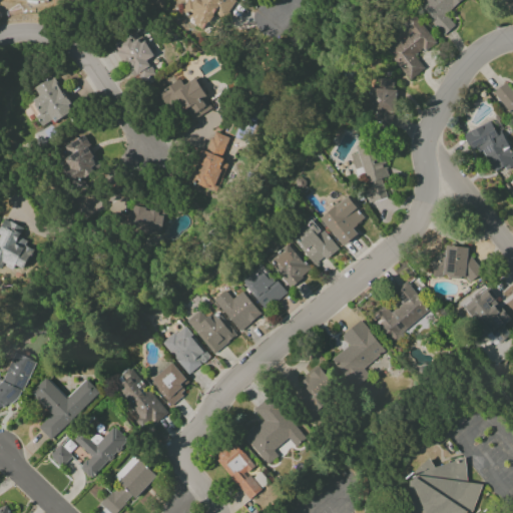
[(235,0),(188,0),(180,14),(204,29),(215,10),(225,17),(235,0)]
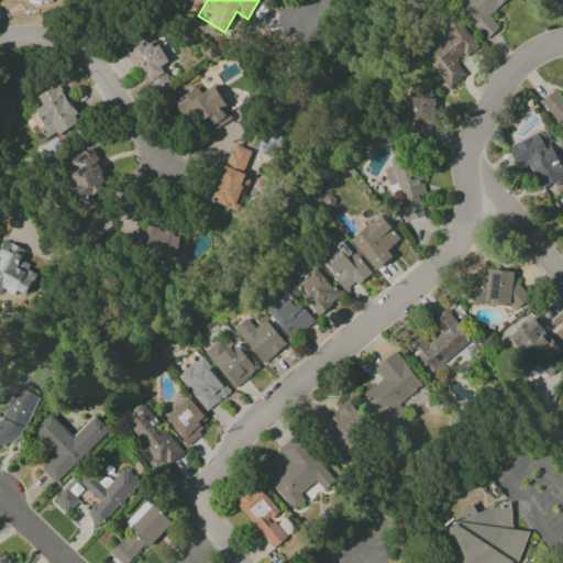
[(456,0),(486,37),(498,29),(488,14),(506,1),(504,0),(456,0)]
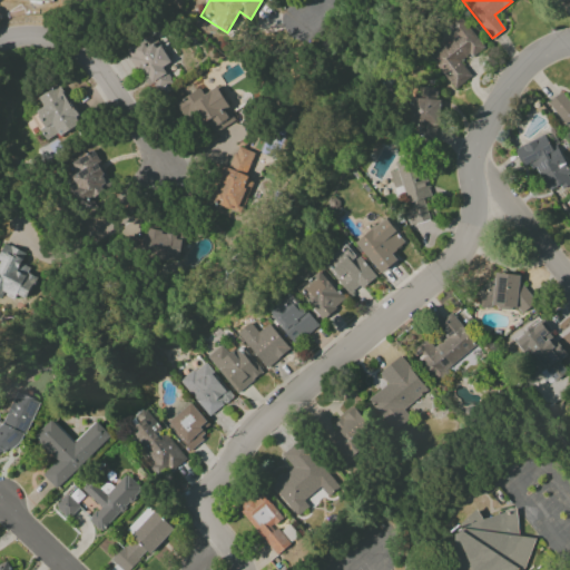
[(454,89),(471,76),(461,64),(483,47),(459,16),(445,26),(454,38),(430,58),(454,89)]
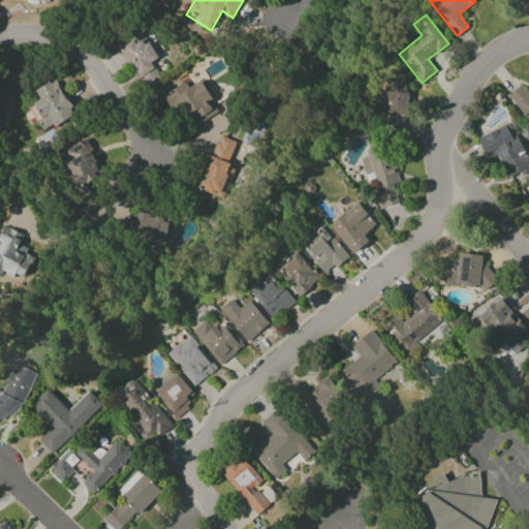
[(151,62),(158,58),(141,31),(116,47),(142,88),(160,76),(151,62)]
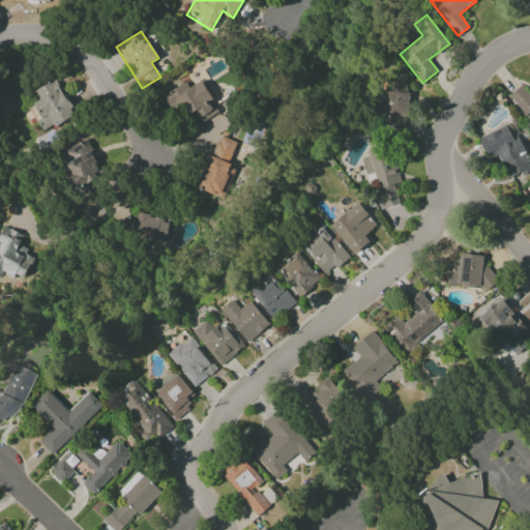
[(34,89),(39,100),(34,102),(40,117),(36,119),(42,131),(78,115),(66,91),(61,93),(55,80),(34,89)]
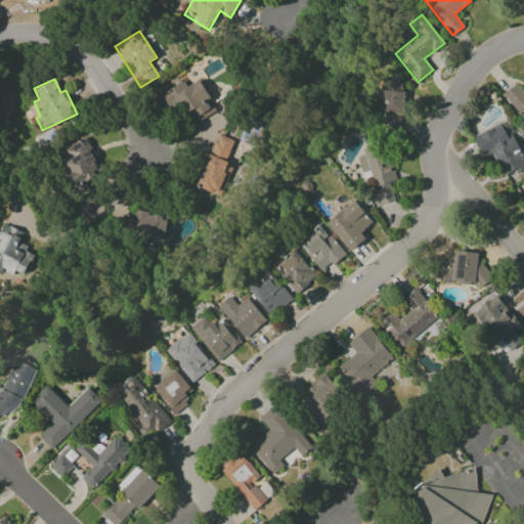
[(161,94),(173,117),(183,111),(192,125),(217,111),(200,80),(187,87),(183,81),(161,94)]
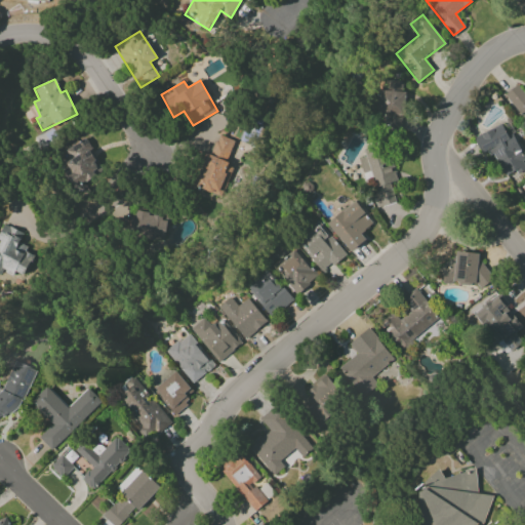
[(376,114),(382,115),(382,130),(403,130),(404,91),(401,91),(401,81),(384,80),(384,89),(377,89),(376,114)]
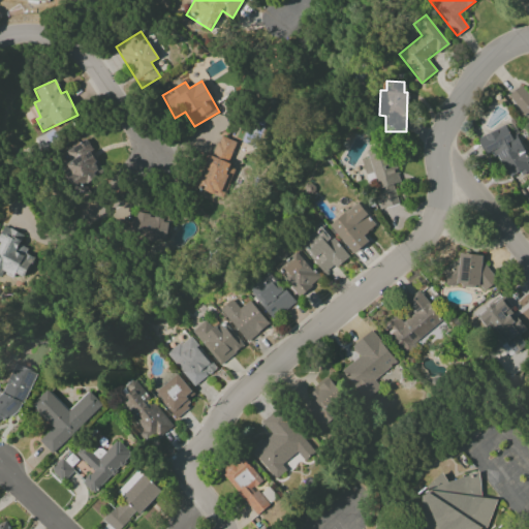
[(528,96),(520,85),(507,95),(528,121),(528,96)]
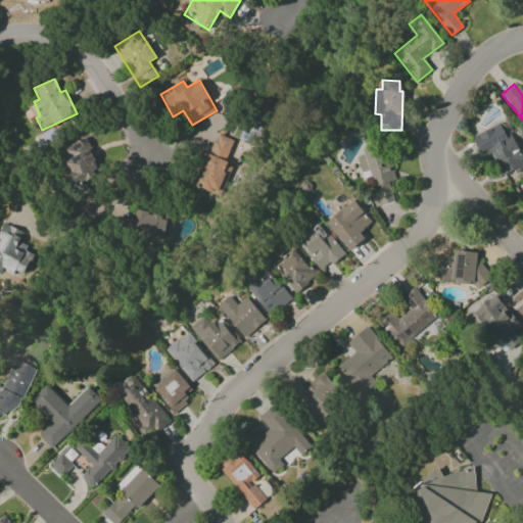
[(522,162),(510,134),(506,136),(501,124),(472,137),(479,153),(489,149),(501,176),(513,171),(514,174),(522,169),(522,162)]
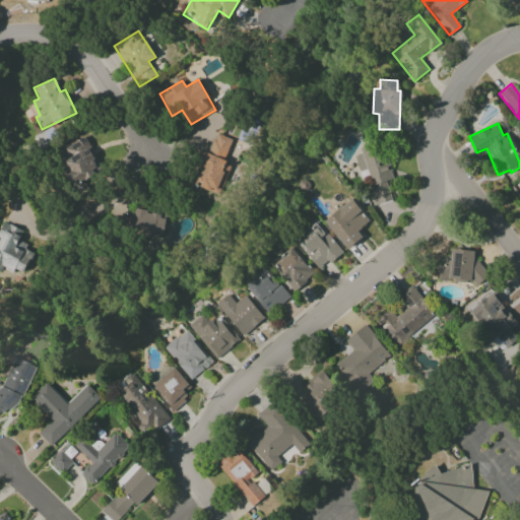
[(217,194),(237,140),(212,132),(193,186),(217,194)]
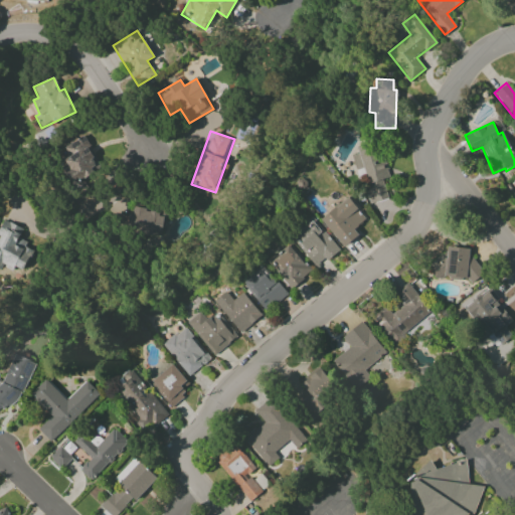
[(63,147),(68,157),(63,160),(70,170),(65,173),(72,185),(103,169),(83,135),(63,147)]
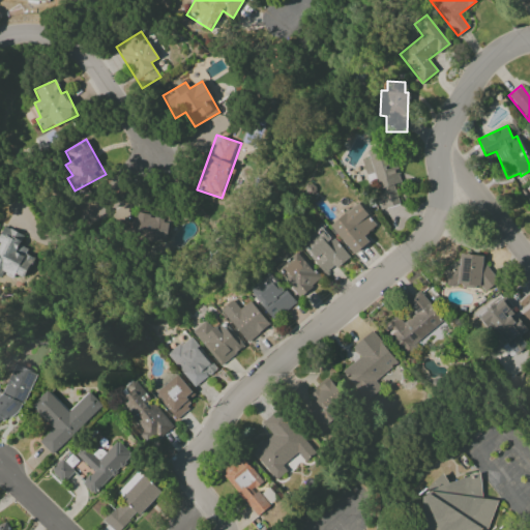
[(363,159),(379,211),(400,204),(393,184),(400,182),(388,145),(366,152),(369,157),(363,159)]
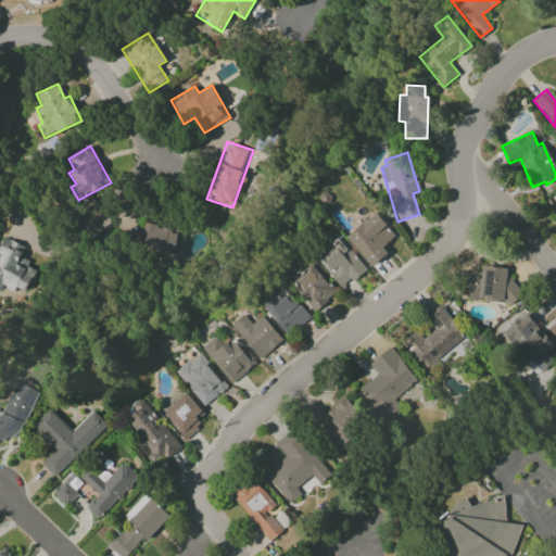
[(387,254),(381,248),(394,237),(375,214),(346,237),(370,267),(387,254)]
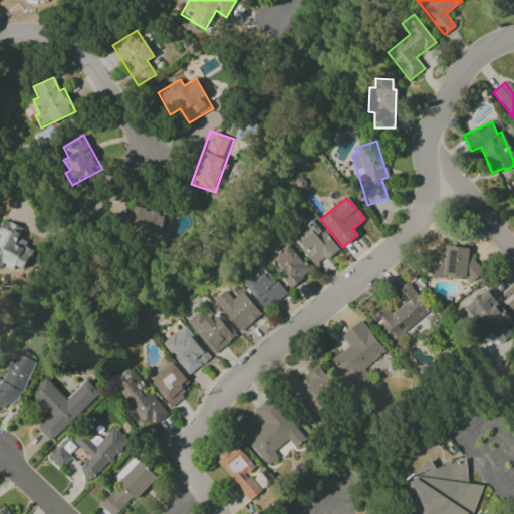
[(126,232),(163,236),(165,213),(147,211),(147,209),(130,207),(126,232)]
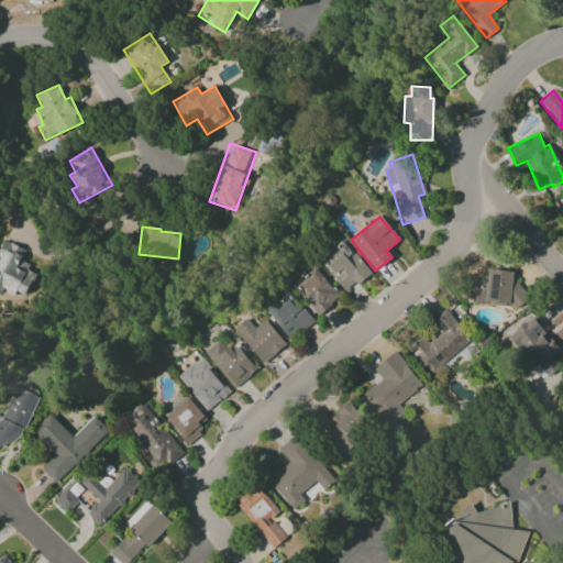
[(24,250),(2,240),(0,245),(0,289),(23,299),(35,269),(19,262),(24,250)]
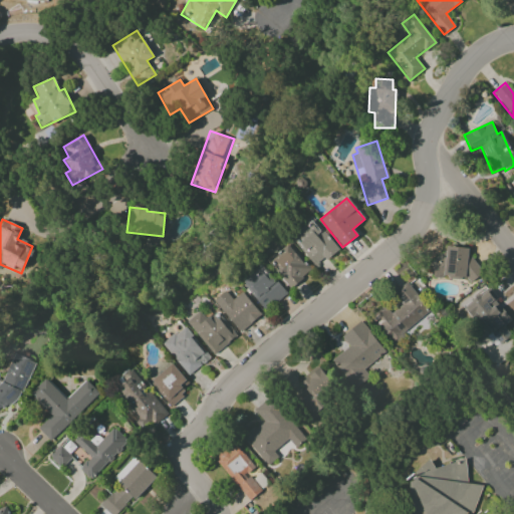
[(292,236),(316,266),(337,249),(313,219),(292,236)]
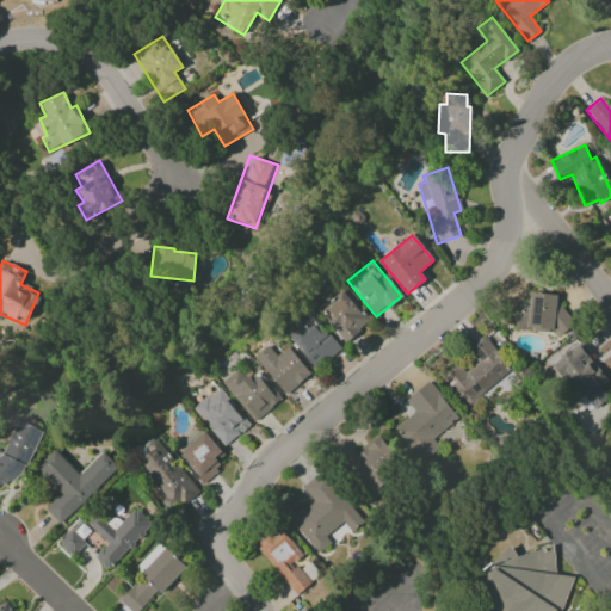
[(370,320),(343,289),(319,310),(347,341),(370,320)]
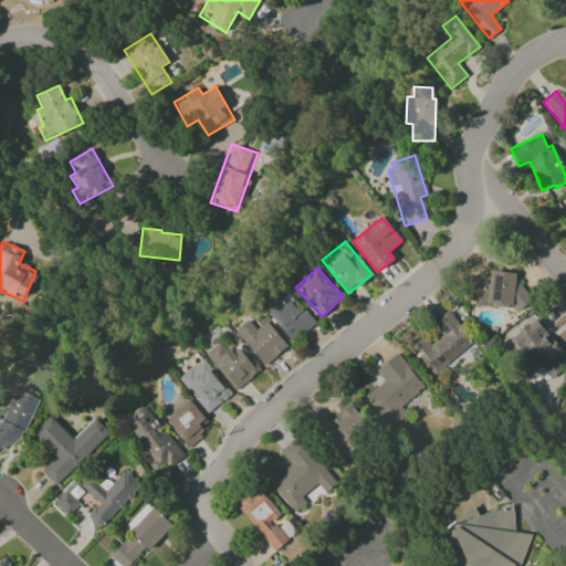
[(527,308),(530,294),(516,292),(519,274),(491,271),(490,280),(478,279),(474,302),(527,308)]
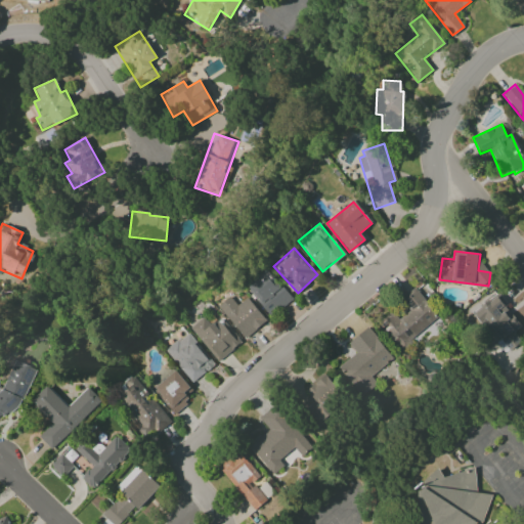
[(292,299),(267,269),(246,286),(270,316),(292,299)]
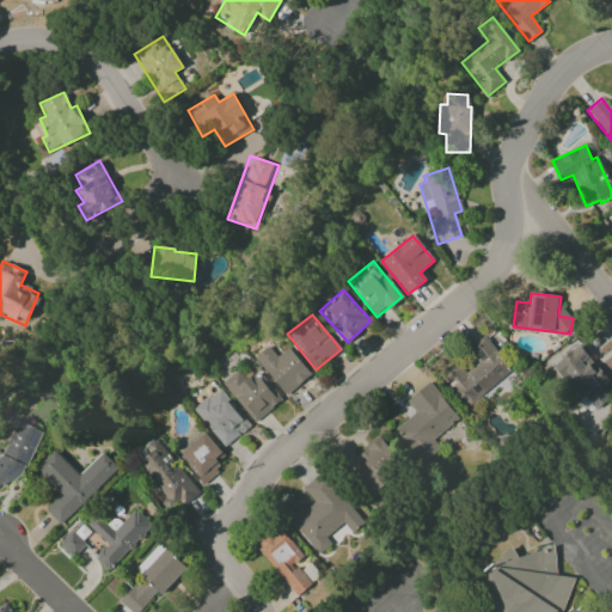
[(465,408),(512,373),(484,336),(469,348),(479,362),(464,373),(458,365),(441,378),(465,408)]
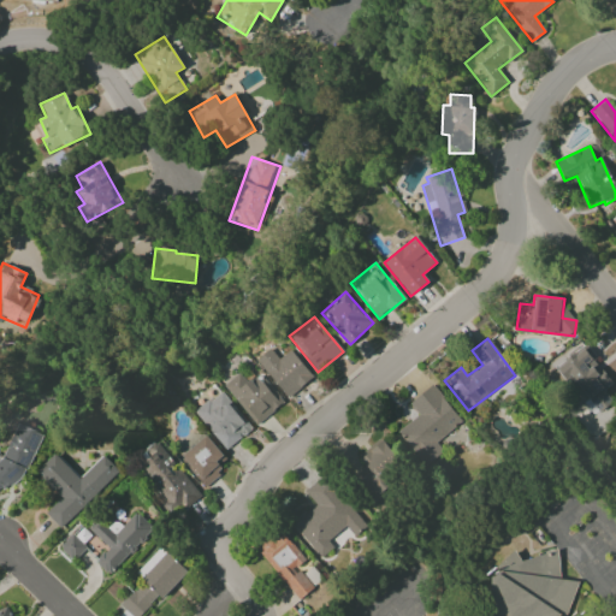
[(611,402),(603,390),(612,384),(585,345),(556,366),(568,384),(574,380),(588,400),(584,402),(593,415),(611,402)]
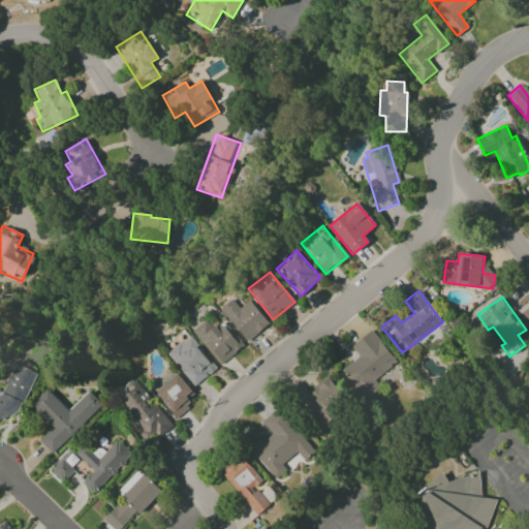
[(246,342),(269,324),(250,300),(239,309),(231,300),(220,309),(246,342)]
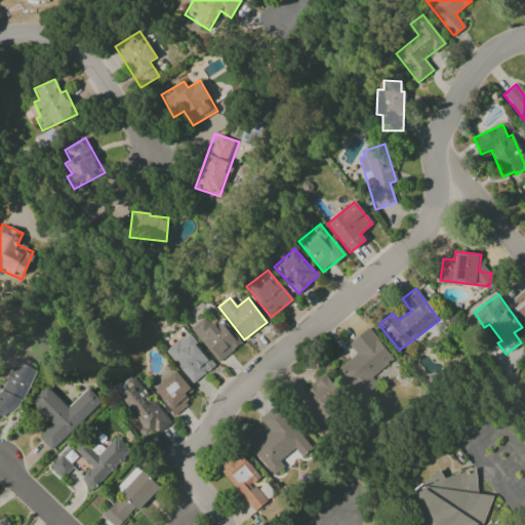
[(220,362),(241,342),(218,320),(212,326),(203,317),(190,330),(220,362)]
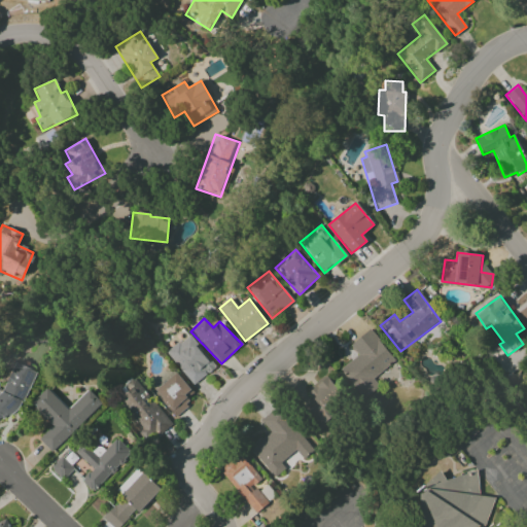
[(340,370),(362,398),(378,386),(372,379),(395,360),(370,329),(350,345),(357,355),(340,370)]
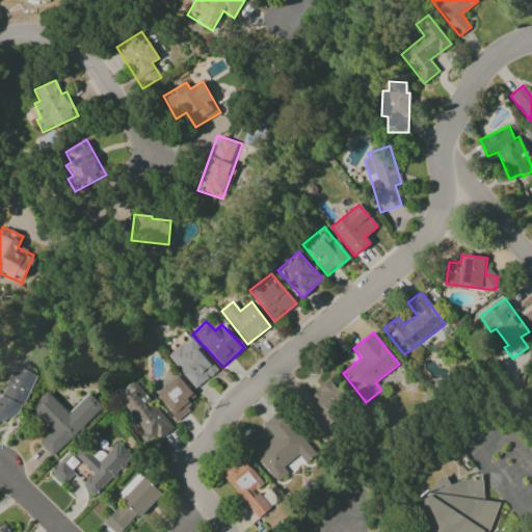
[(194,389),(217,370),(190,338),(167,355),(194,389)]
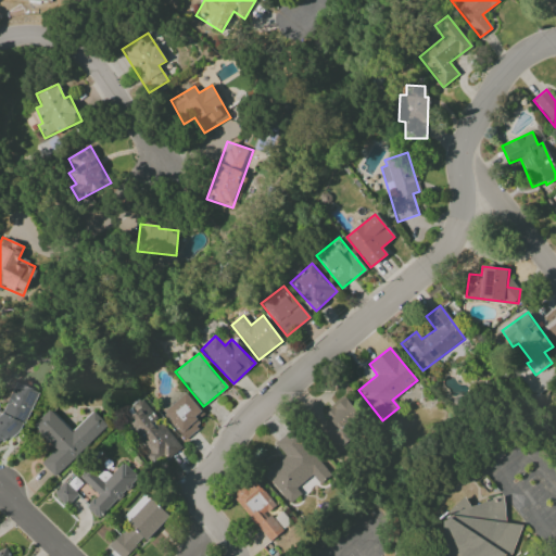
[(186,439),(200,427),(196,421),(204,414),(185,393),(163,413),(186,439)]
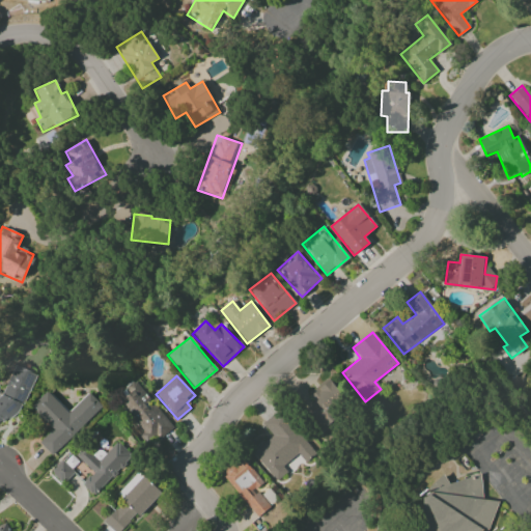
[(309,394),(315,403),(308,408),(322,429),(351,412),(332,380),(309,394)]
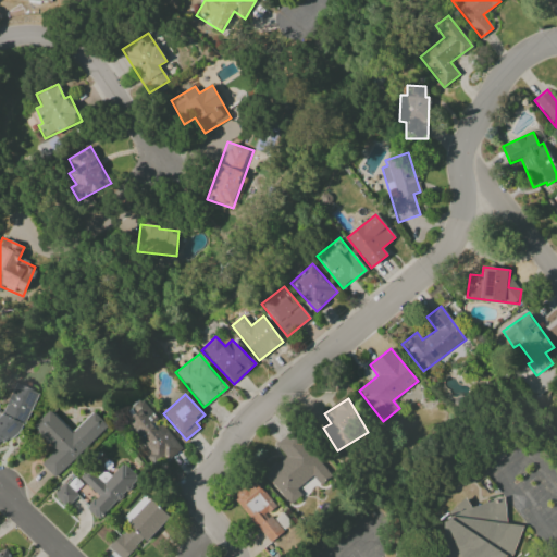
[(181,448),(141,400),(120,417),(159,466),(181,448)]
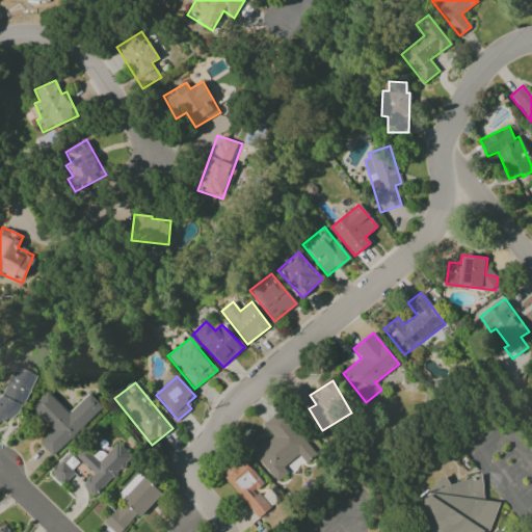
[(103,408),(88,394),(68,413),(47,391),(30,407),(52,430),(38,443),(52,456),(103,408)]
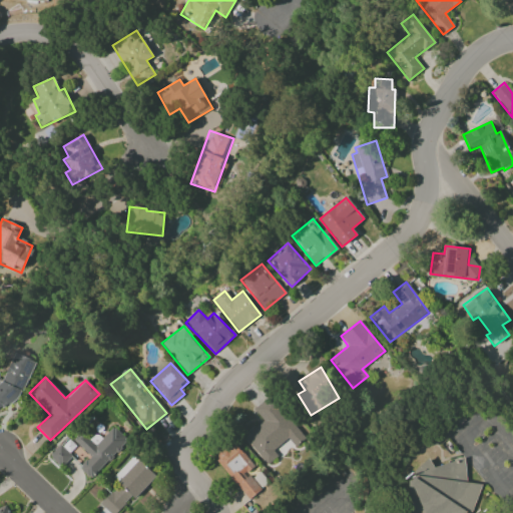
[(266,465),(278,456),(273,450),(288,439),(294,447),(304,440),(270,396),(253,409),(263,420),(243,435),(266,465)]
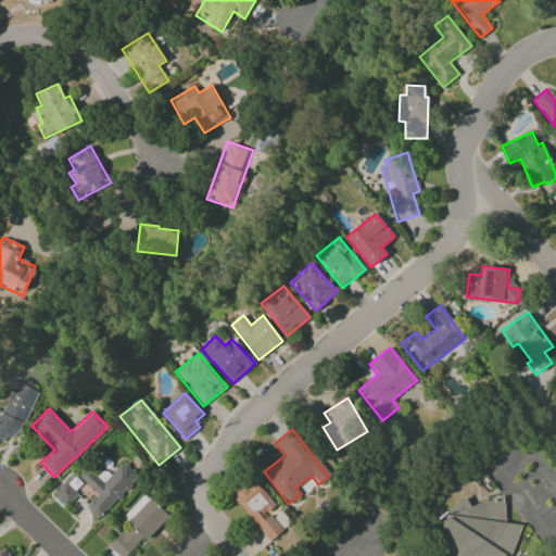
[(97,495),(85,507),(97,519),(137,479),(122,464),(110,476),(103,469),(97,476),(88,468),(79,477),(97,495)]
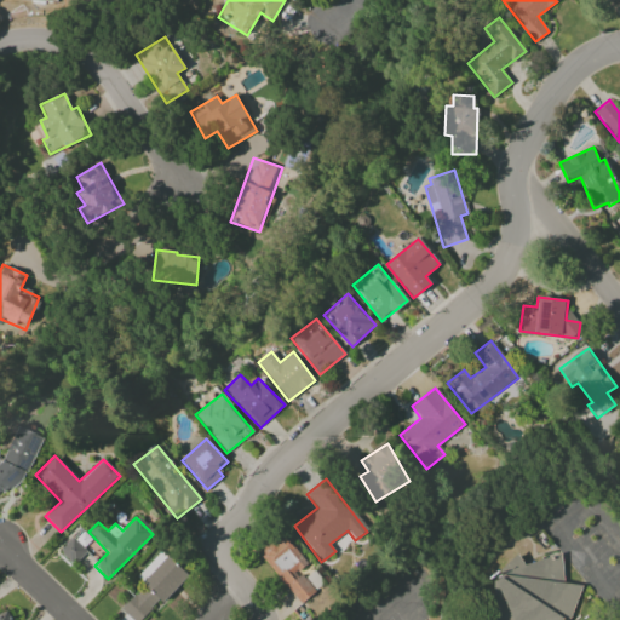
[(87,551),(82,546),(90,538),(81,529),(59,552),(74,564),(87,551)]
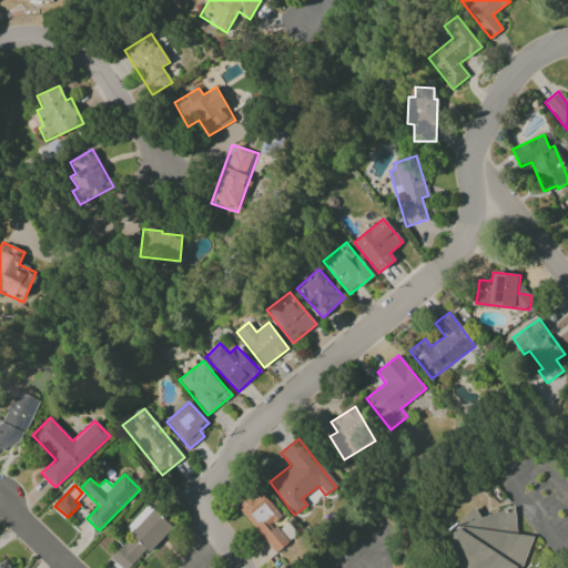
[(237,506),(274,554),(288,543),(274,523),(282,516),(261,488),(237,506)]
